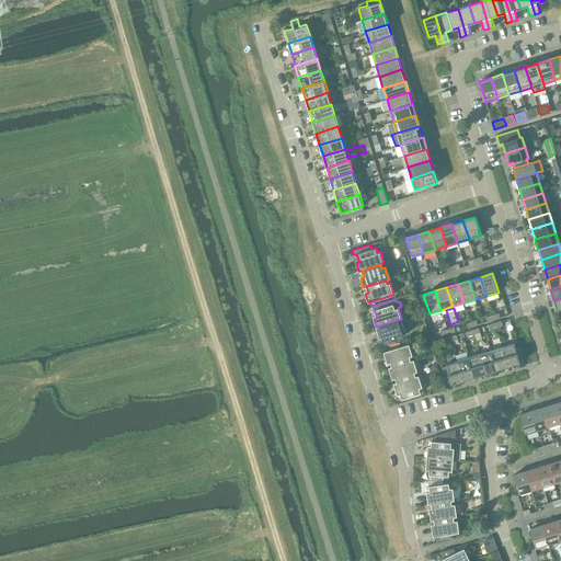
[(401,319),(376,327),(378,335),(381,334),(384,342),(403,336),(401,331),(404,331),(401,319)]
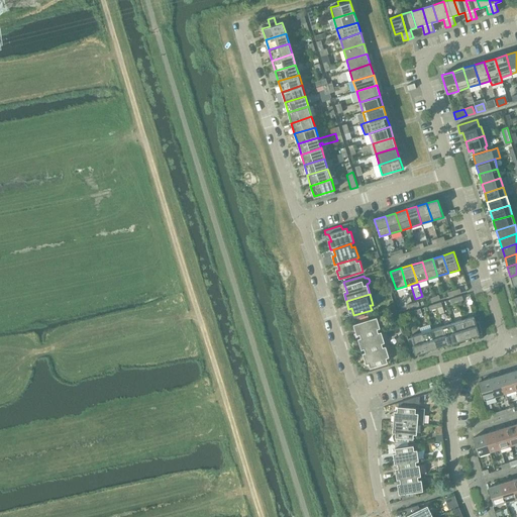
[(474,316),(462,320),(468,337),(482,333),(479,321),(476,322),(474,316)]
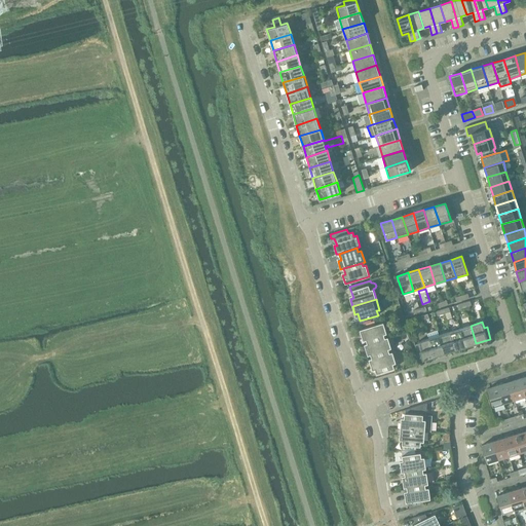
[(365,337),(367,343),(385,338),(383,334),(386,333),(383,323),(360,330),(362,338),(365,337)]
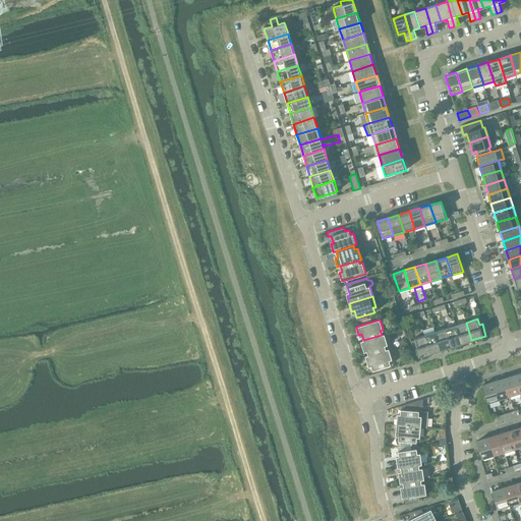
[(466,323),(456,326),(461,343),(471,340),(466,323)]
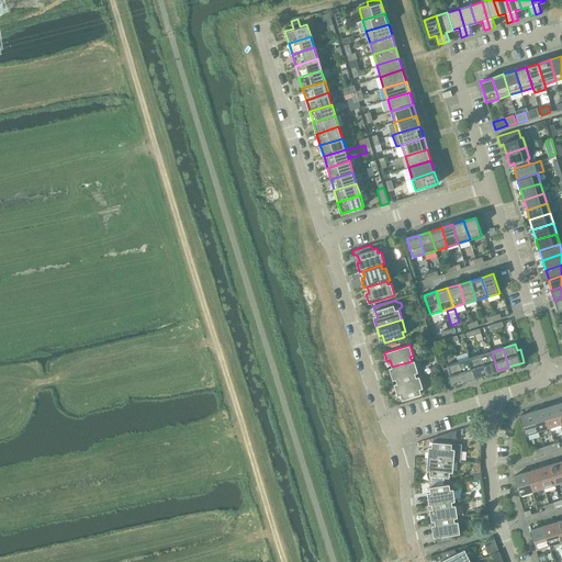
[(492,351),(481,355),(486,373),(497,370),(492,351)]
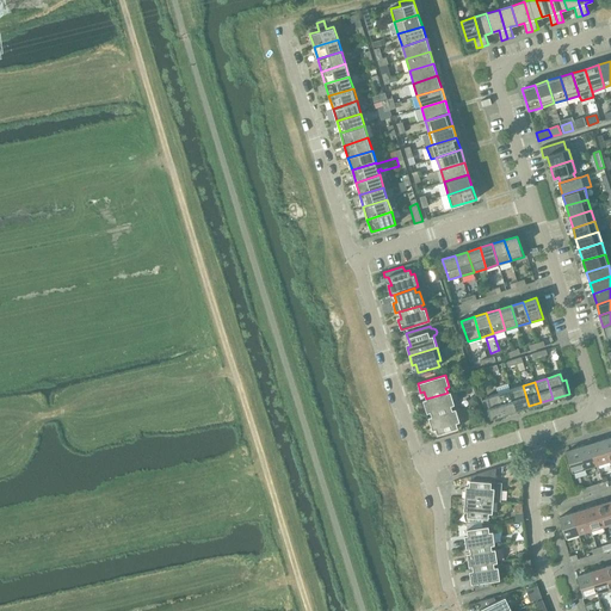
[(523,386),(510,389),(516,409),(529,406),(523,386)]
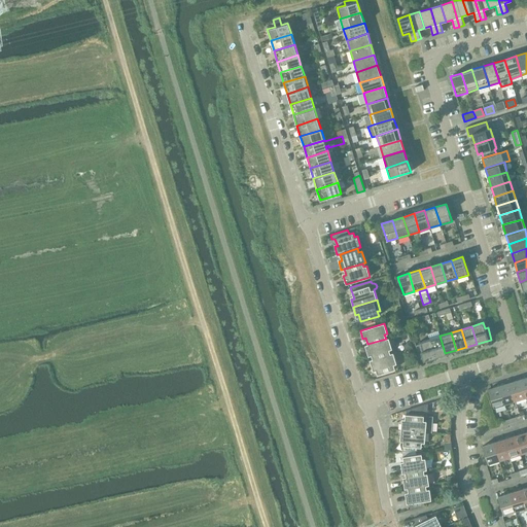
[(440,336),(429,339),(434,357),(445,353),(440,336)]
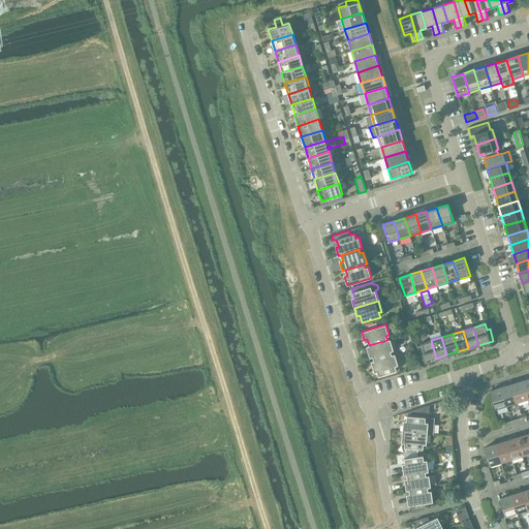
[(372,353),(374,360),(392,354),(391,351),(394,350),(390,339),(387,340),(369,345),(366,346),(369,354),(372,353)]
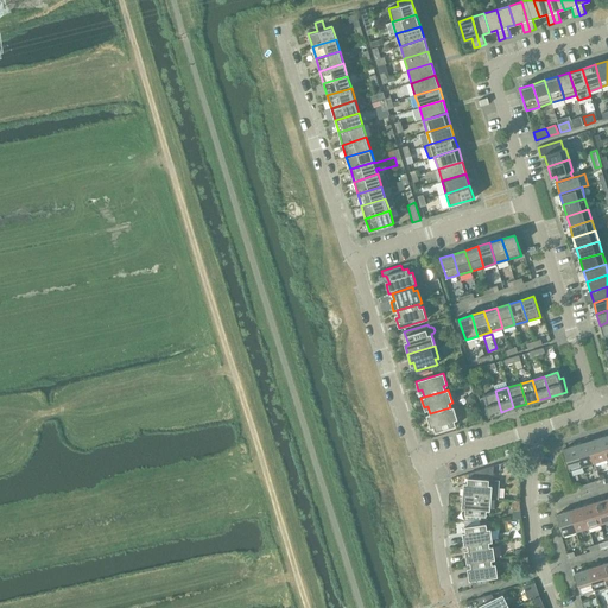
[(501,412),(495,391),(482,396),(488,416),(501,412)]
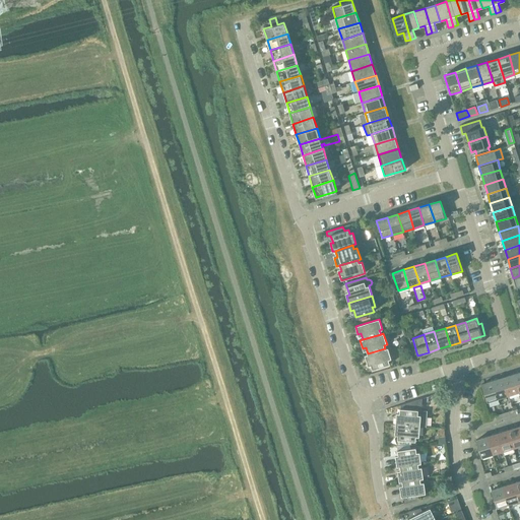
[(385,348),(368,353),(365,354),(367,363),(370,362),(372,370),(390,364),(388,360),(391,359),(388,347),(385,348)]
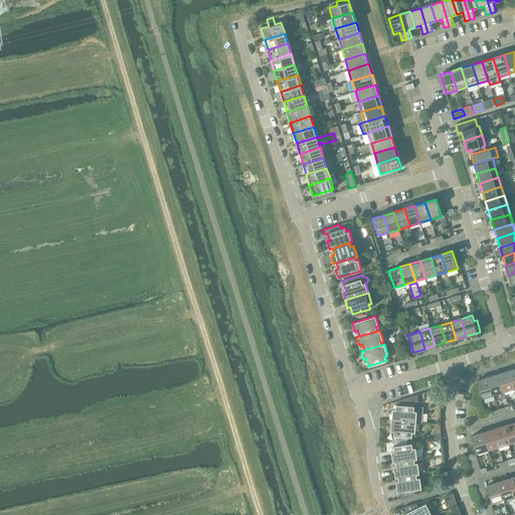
[(509,370),(498,374),(504,391),(514,388),(509,370)]
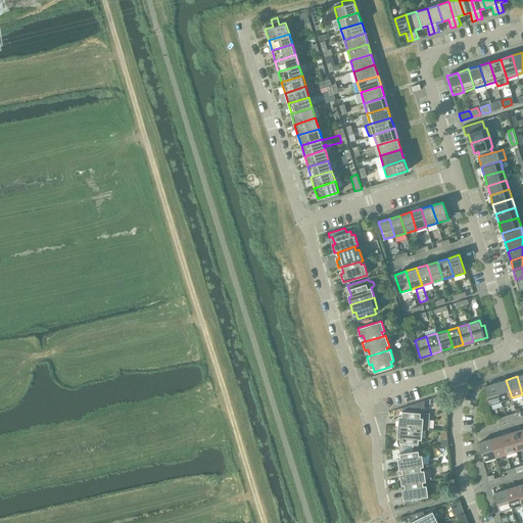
[(506,380),(495,383),(501,400),(512,397),(506,380)]
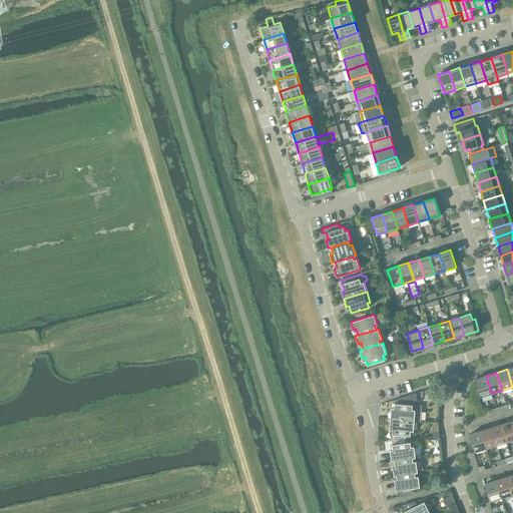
[(491,393),(486,376),(475,379),(481,396),(491,393)]
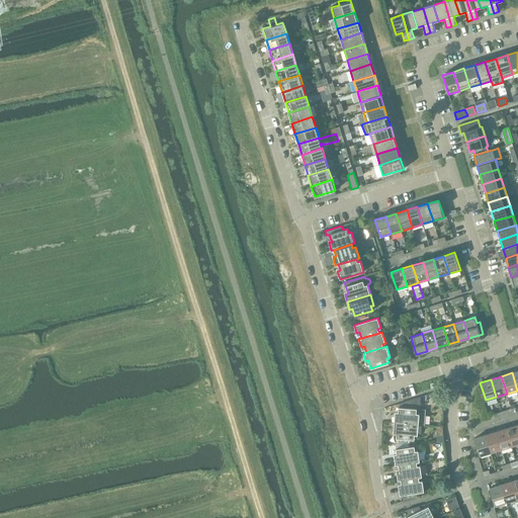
[(394,422),(418,424),(424,425),(426,409),(420,409),(421,397),(399,404),(399,407),(398,415),(395,415),(394,422)]
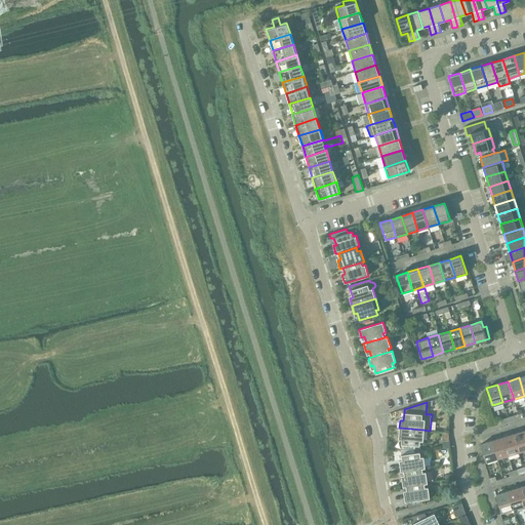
[(423,430),(399,428),(399,436),(402,436),(401,449),(415,449),(415,445),(419,445),(420,441),(423,441),(423,430)]
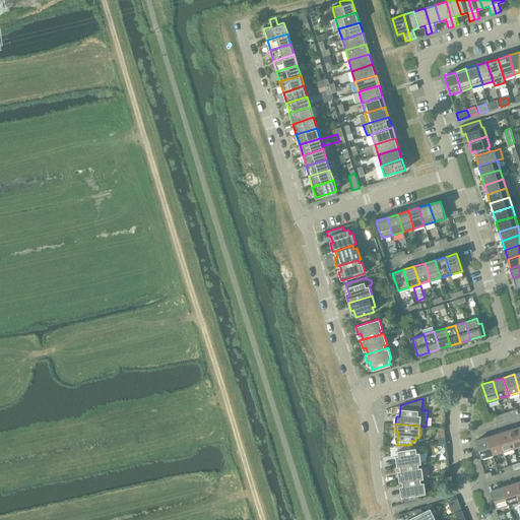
[(519,432),(518,427),(508,430),(513,448),(519,445),(519,432)]
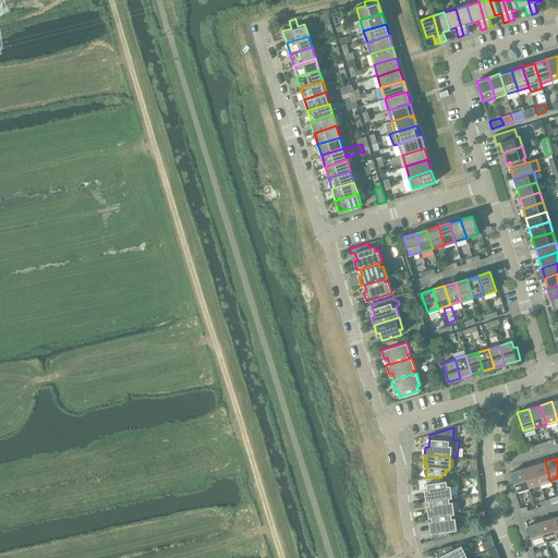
[(545,461),(534,465),(540,484),(550,481),(545,461)]
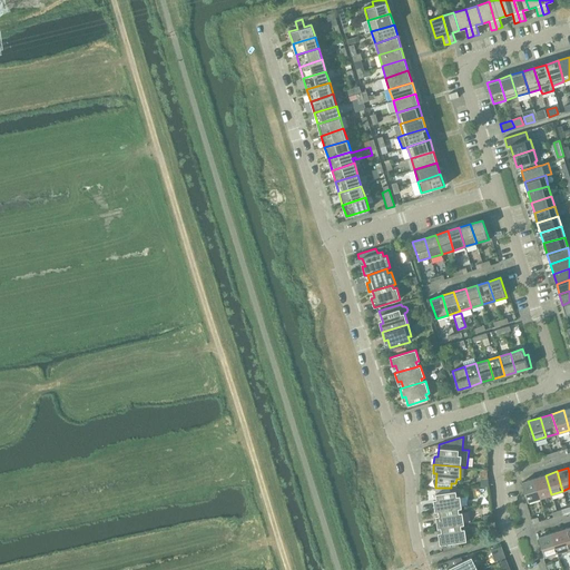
[(546,475),(533,479),(540,498),(551,494),(546,475)]
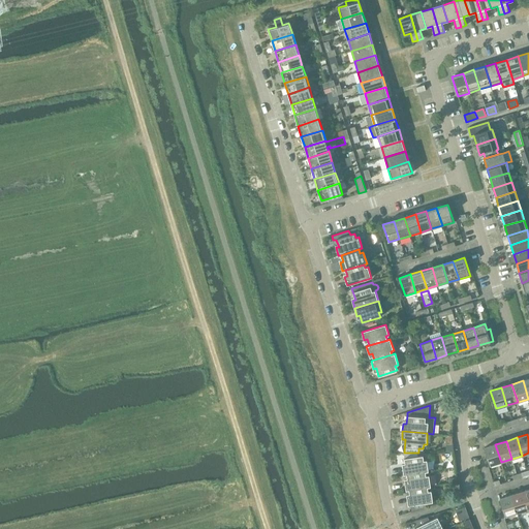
[(501,462),(495,444),(485,447),(490,465),(501,462)]
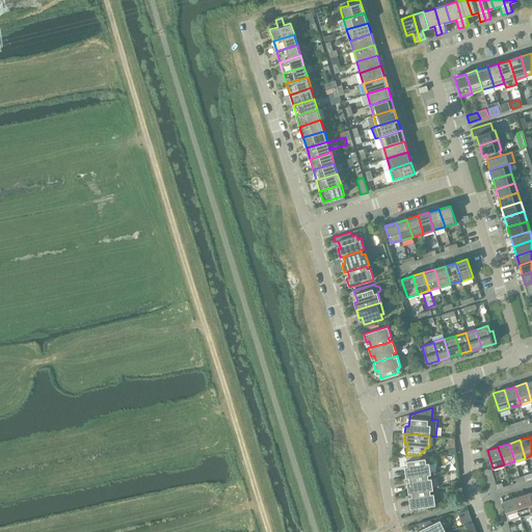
[(409,477),(427,475),(431,474),(429,462),(426,462),(425,458),(406,460),(407,469),(404,469),(406,478),(409,477)]
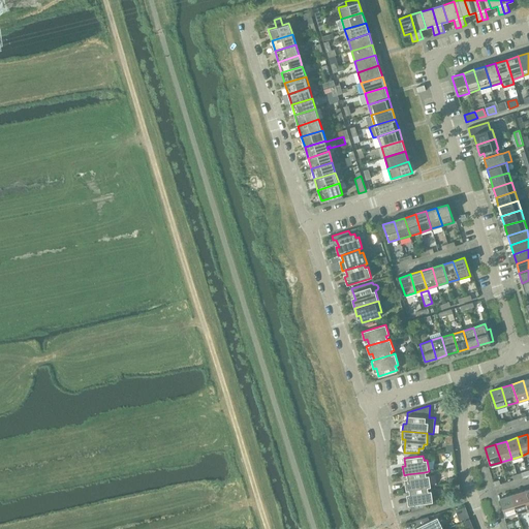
[(406,490),(409,490),(428,487),(431,487),(429,475),(426,475),(425,472),(407,474),(408,481),(405,481),(406,490)]
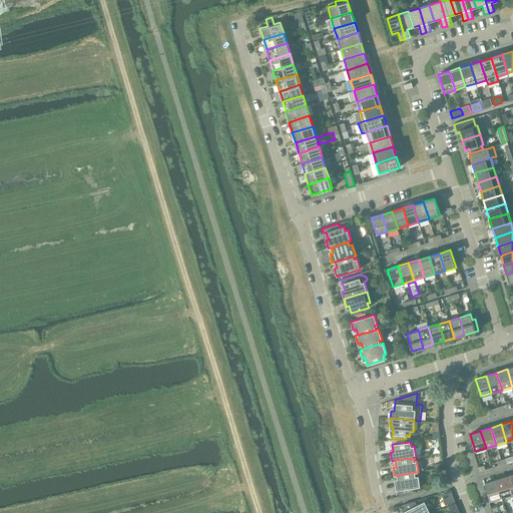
[(445,469),(439,471),(442,482),(448,481),(445,469)]
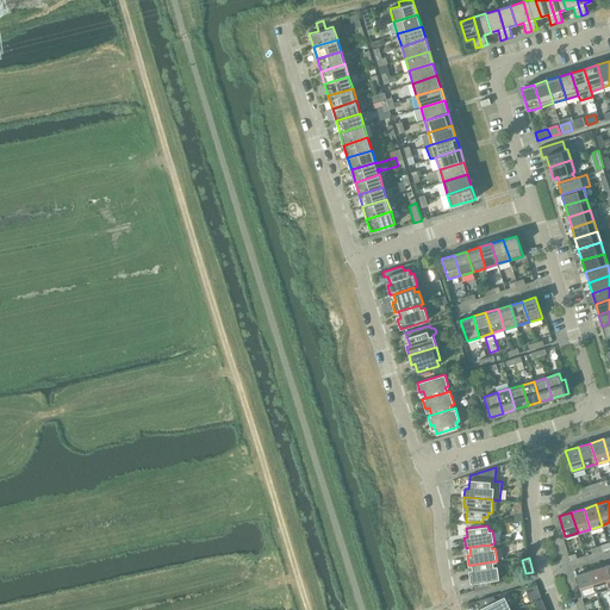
[(493,561),(472,565),(473,573),(470,573),(471,583),(499,579),(497,566),(493,566),(493,561)]
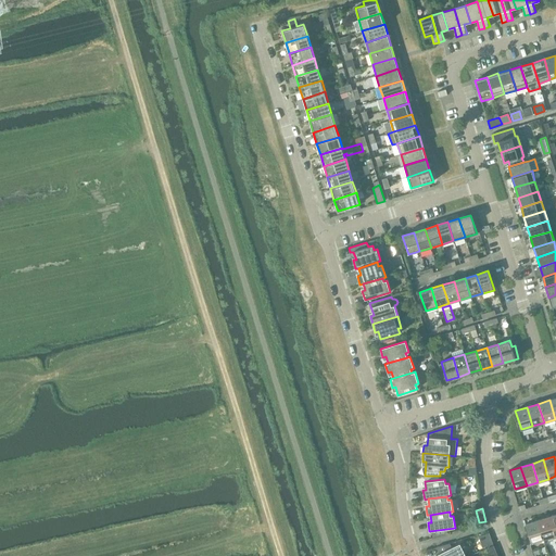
[(548,517),(538,520),(543,539),(554,535),(548,517)]
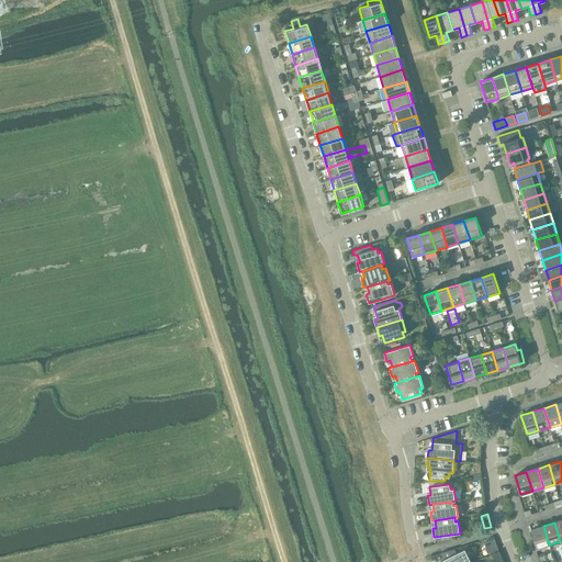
[(549,544),(543,526),(531,529),(537,549),(549,544)]
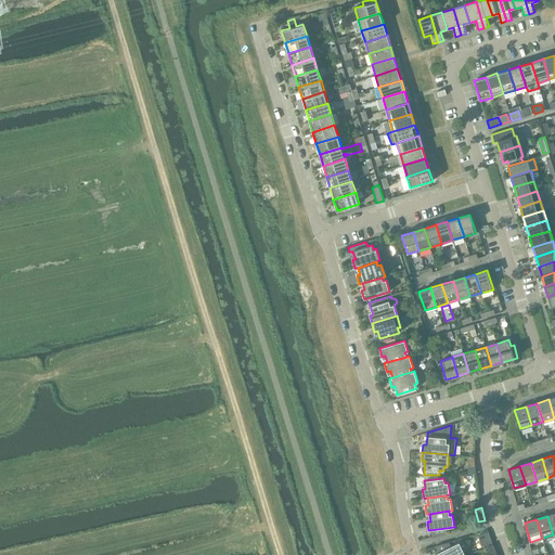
[(488,531),(477,536),(481,546),(492,543),(488,531)]
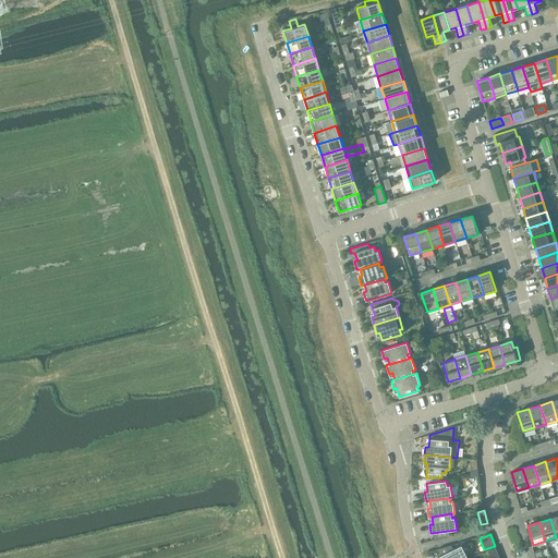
[(461,545),(453,549),(451,545),(437,549),(440,555),(437,557),(438,557),(463,557),(464,557),(466,556),(461,545)]
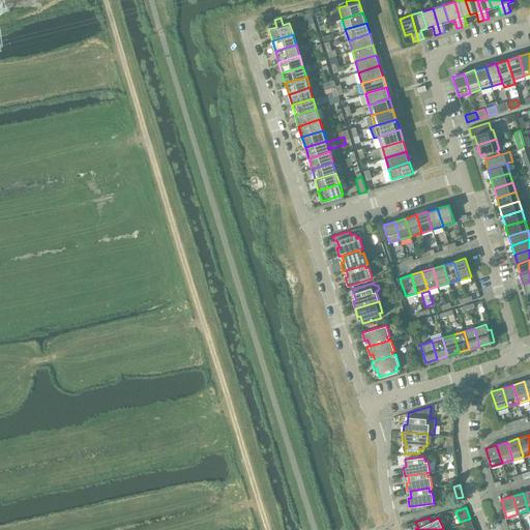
[(474,529),(470,520),(464,523),(466,529),(474,529)]
